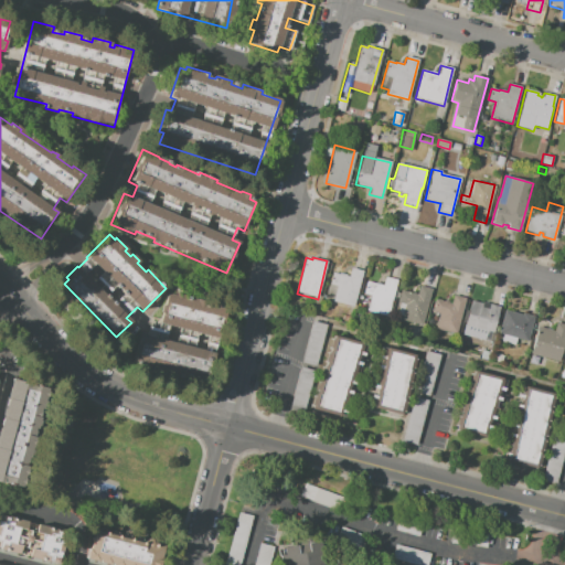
[(354,308),(333,302),(337,286),(329,284),(332,273),(339,274),(339,273),(345,275),(345,276),(349,276),(350,268),(363,272),(362,273),(365,273),(362,284),(360,283),(354,308)]
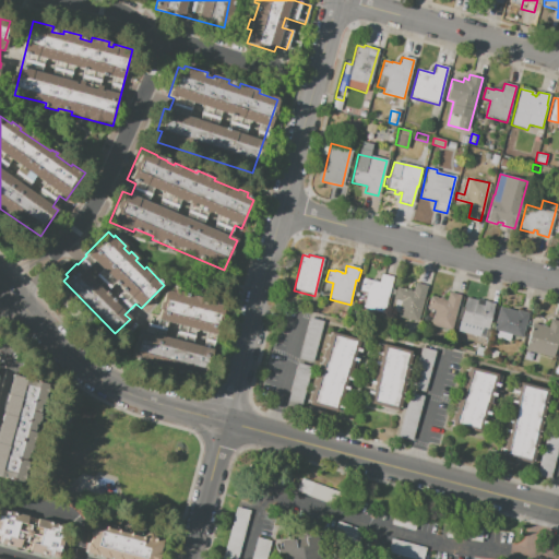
[(392,277),(383,313),(361,308),(365,292),(359,290),(361,280),(379,283),(381,274),(392,277)]
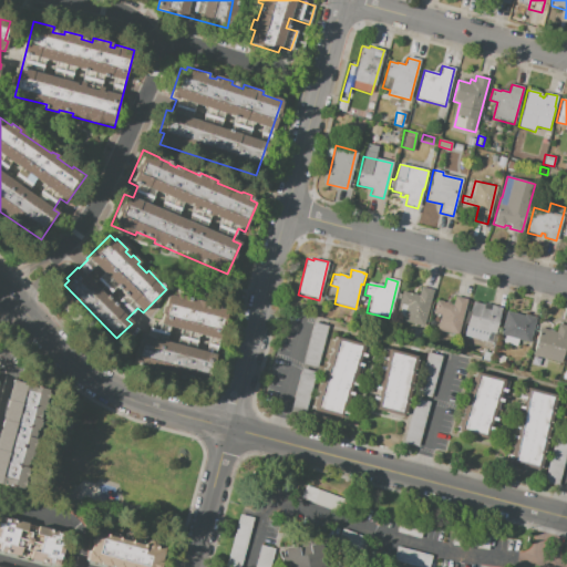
[(424,327),(402,322),(406,306),(405,306),(401,305),(399,305),(402,291),(418,295),(420,287),(432,289),(424,327)]
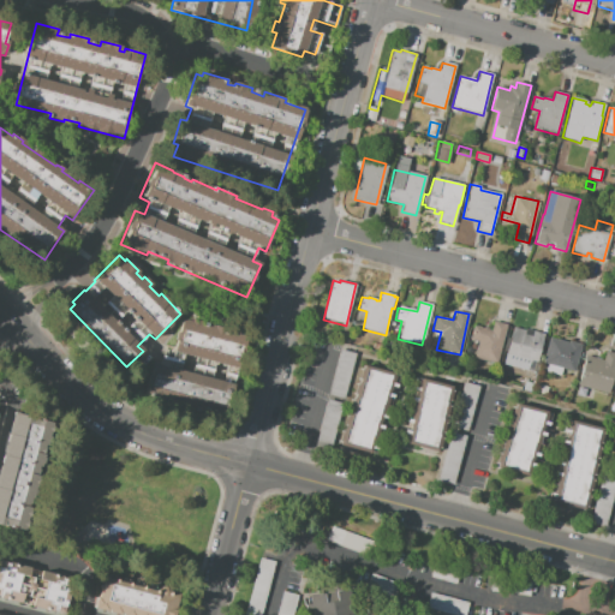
[(150,388),(156,364),(160,365),(165,345),(173,347),(174,341),(172,340),(174,329),(177,330),(180,316),(218,326),(219,323),(232,327),(231,329),(245,333),(227,407),(150,388)]
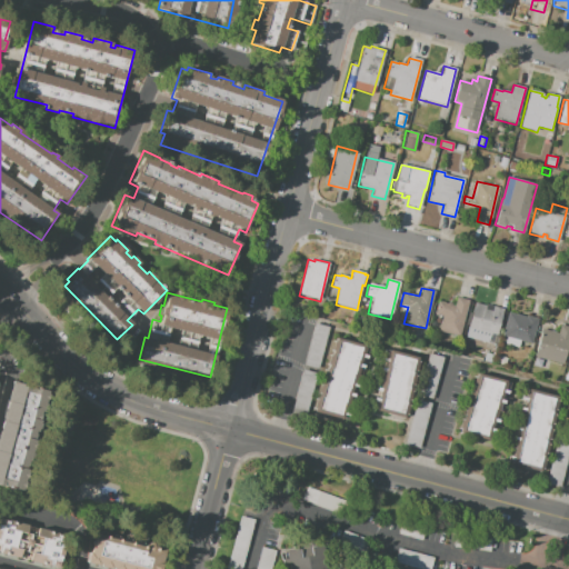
[(469,301),(461,337),(438,331),(441,316),(436,315),(439,302),(447,305),(447,302),(453,303),(452,306),(455,306),(456,298),(469,301)]
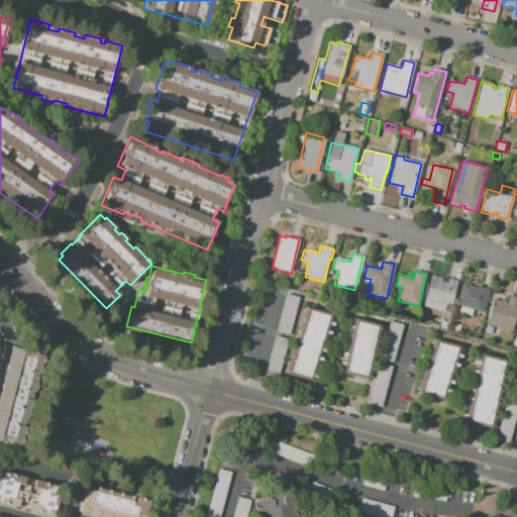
[(451,303),(445,302),(443,311),(423,306),(430,276),(441,278),(440,282),(446,283),(447,280),(456,282),(451,303)]
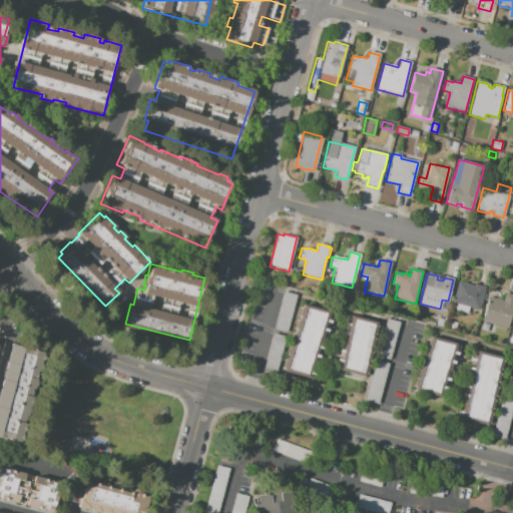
[(485,287),(480,310),(469,307),(467,313),(454,310),(456,304),(454,304),(459,283),(474,286),(474,284),(485,287)]
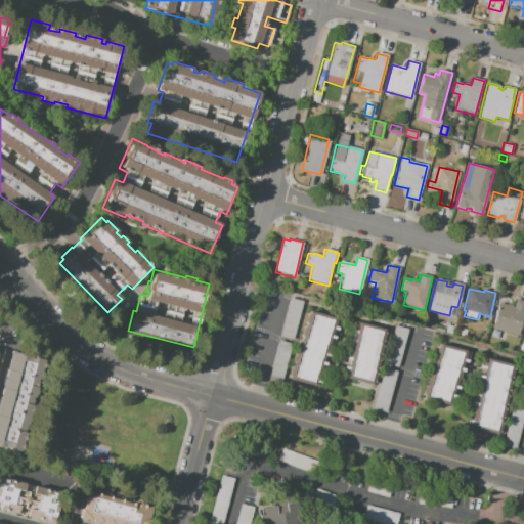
[(396,293),(404,295),(402,304),(394,302),(396,293)]
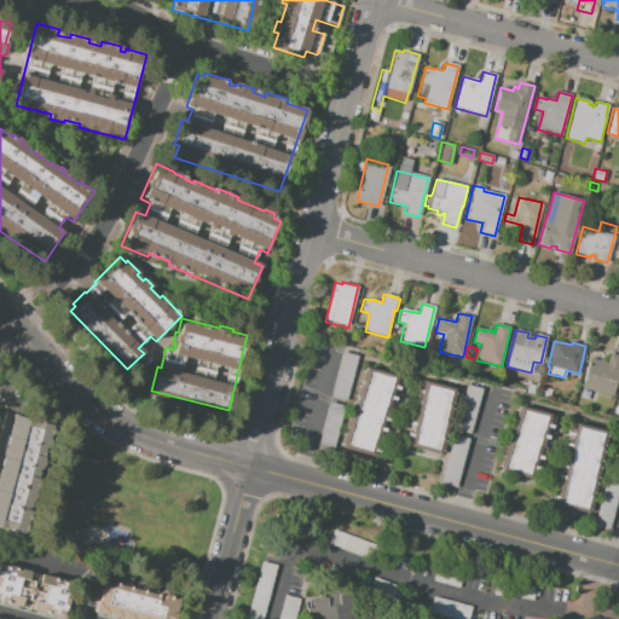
[(359,356),(347,401),(329,397),(341,351),(359,356)]
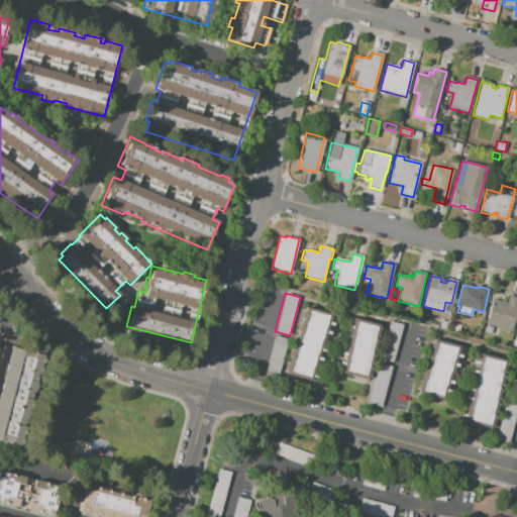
[(516,307),(512,331),(486,325),(490,305),(492,305),(493,300),(507,303),(509,295),(516,297),(516,307)]
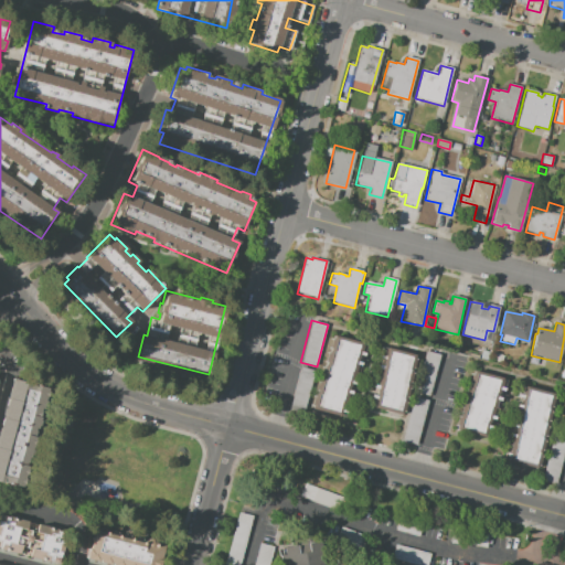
[(330,334),(362,343),(362,344),(363,345),(362,352),(363,353),(362,356),(361,355),(359,362),(361,363),(360,366),(356,365),(352,382),(354,383),(354,385),(350,384),(348,391),(352,392),(352,395),(348,394),(344,409),(347,411),(345,414),(343,413),(342,417),(311,408),(330,334)]
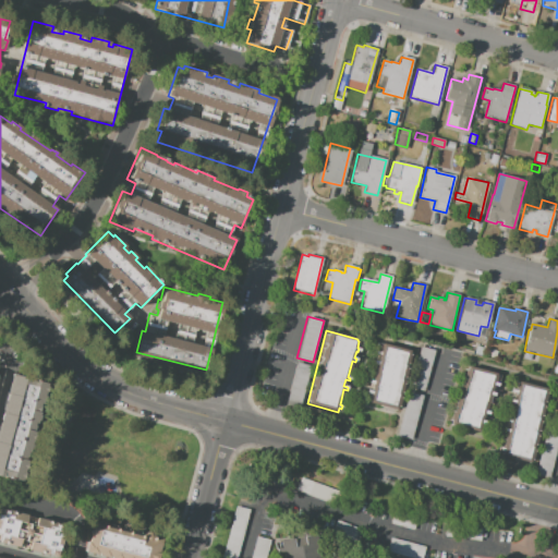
[(412,351),(397,410),(367,402),(370,393),(366,393),(367,390),(370,390),(372,385),(367,384),(371,371),(374,372),(376,365),(372,364),(377,342),(412,351)]
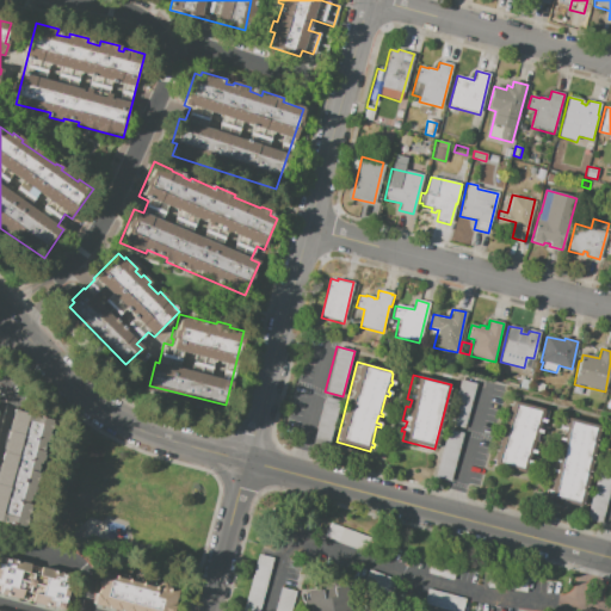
[(476,384),(464,430),(450,425),(462,380),(476,384)]
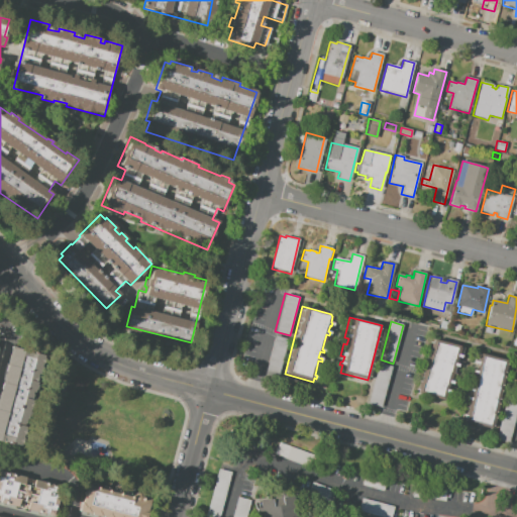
[(440,321),(448,322),(446,330),(439,328),(440,321)]
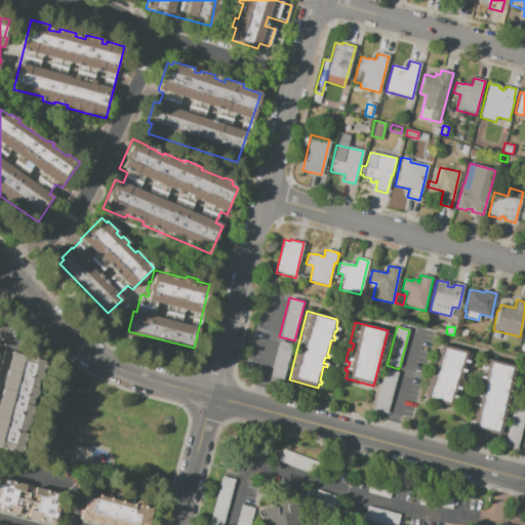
[(458,335),(460,329),(468,331),(466,337),(458,335)]
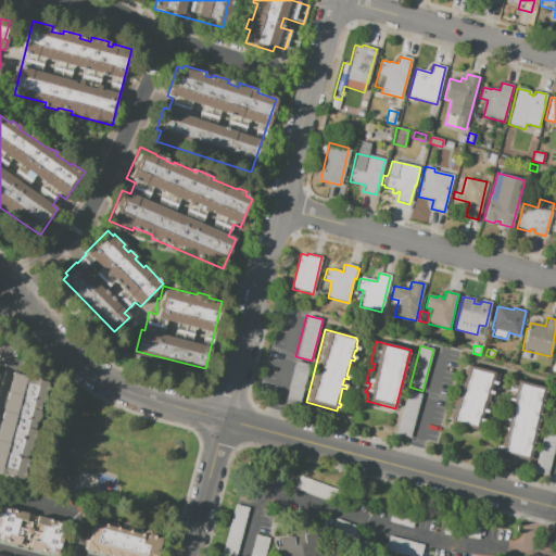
[(522,350),(530,352),(528,358),(520,356),(522,350)]
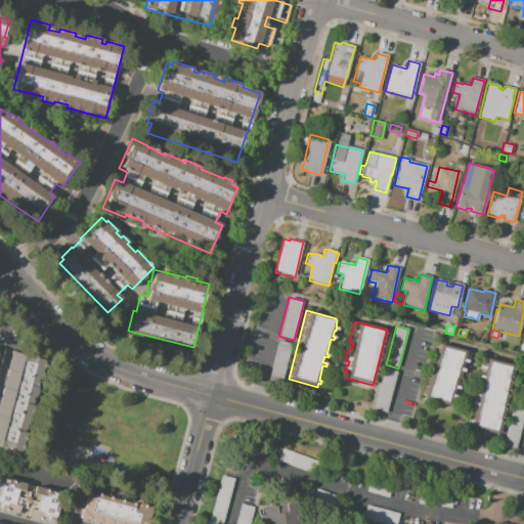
[(292,343),(280,384),(268,381),(279,339),(292,343)]
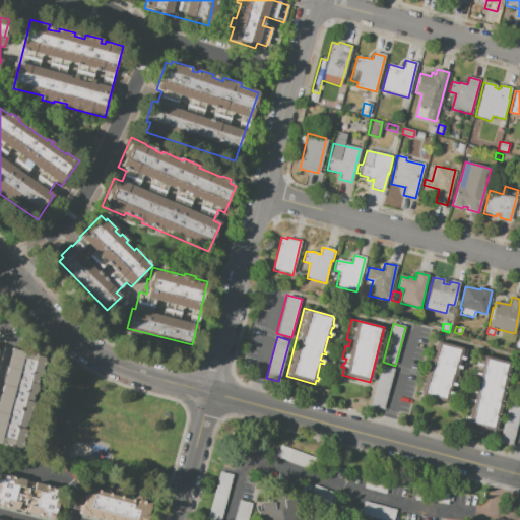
[(417,395),(432,340),(466,349),(463,361),(462,361),(457,378),(455,377),(454,383),(456,384),(455,387),(453,386),(452,392),(453,392),(452,396),(450,395),(448,402),(417,395)]
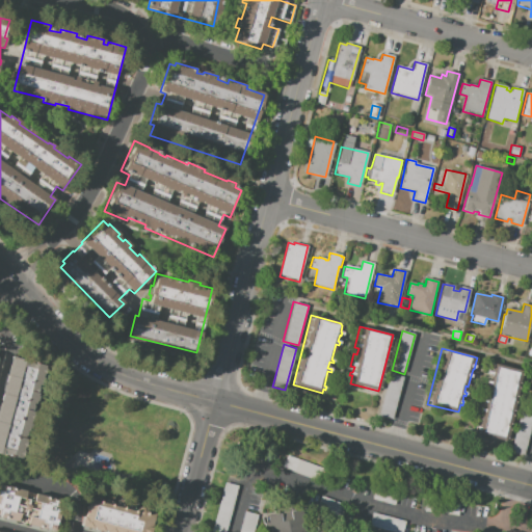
[(0,452),(0,407),(15,355),(50,365),(24,459),(0,452)]
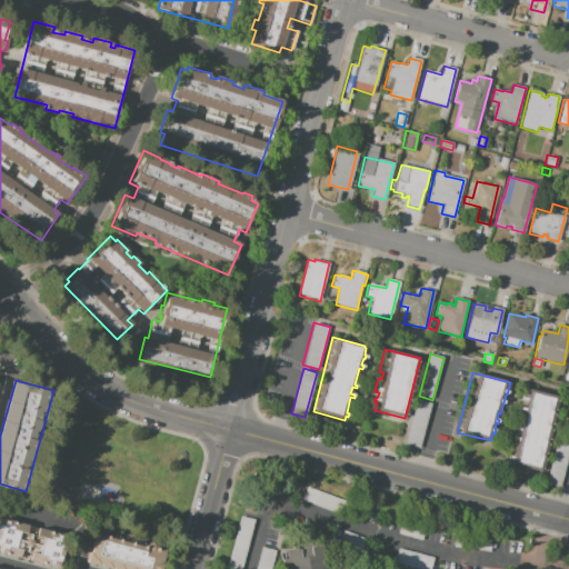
[(523,388),(559,397),(540,472),(512,465),(513,461),(507,459),(510,447),(513,448),(516,441),(512,440),(513,436),(515,436),(516,430),(515,430),(516,426),(519,427),(521,420),(517,419),(520,407),(523,408),(525,405),(521,403),(522,400),(520,400),(523,388)]
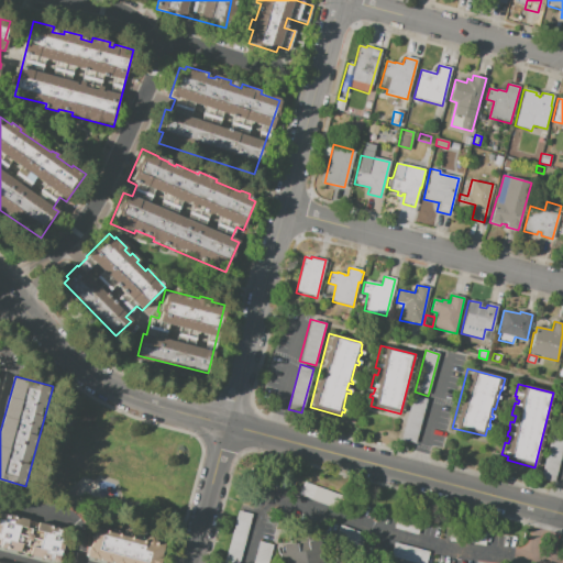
[(414,396),(426,399),(414,444),(401,441),(414,396)]
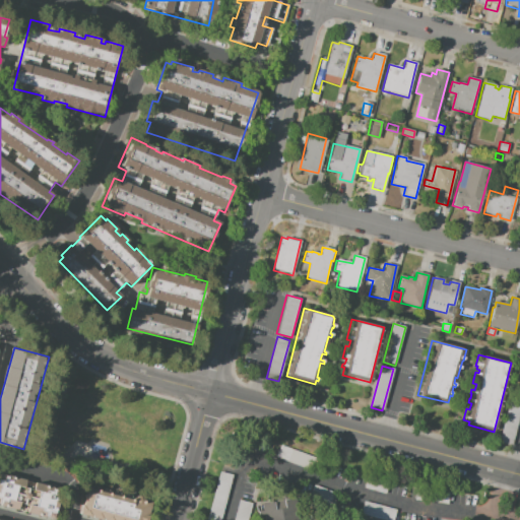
[(519,409),(511,446),(499,443),(510,399),(519,401),(519,409)]
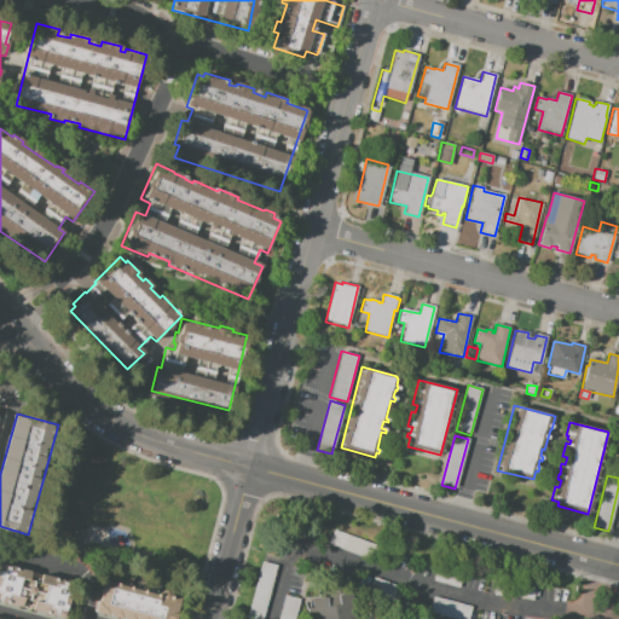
[(0,562),(79,585),(71,609),(68,608),(64,618),(56,617),(0,601),(0,562)]
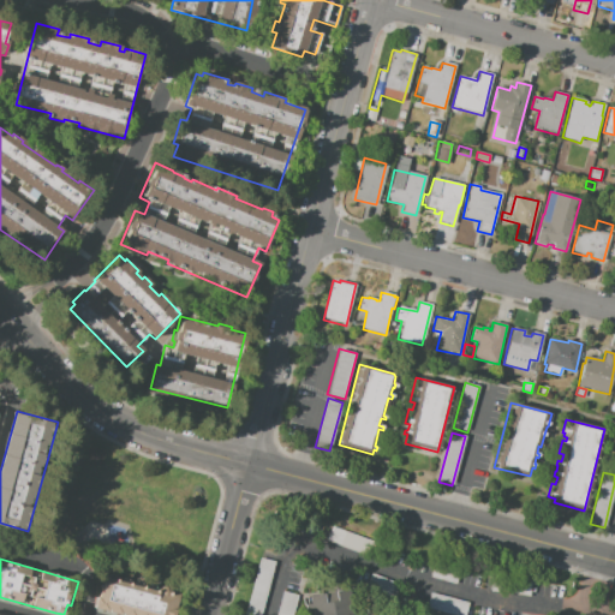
[(118,614),(91,608),(95,597),(97,597),(100,587),(96,587),(100,572),(180,595),(174,614),(118,614)]
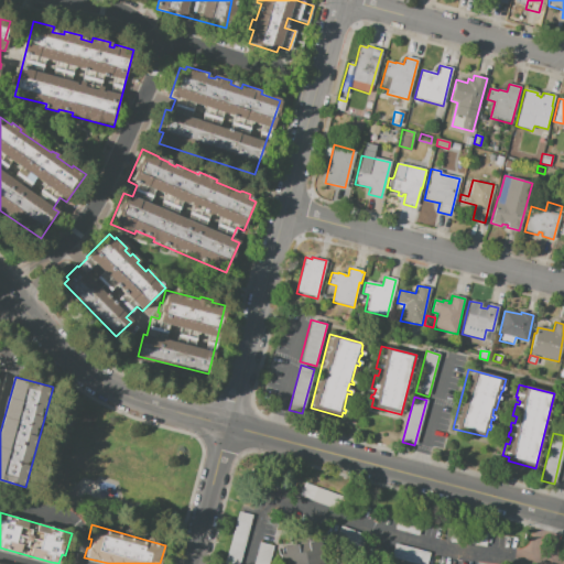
[(274,549),(296,544),(297,552),(307,551),(306,543),(326,540),(327,552),(323,553),(324,563),(281,563),(280,557),(277,557),(274,549)]
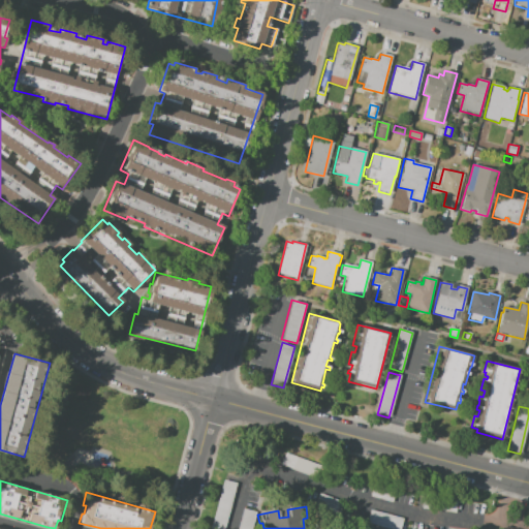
[(398,528),(401,518),(369,510),(366,522),(393,528),(398,528)]
